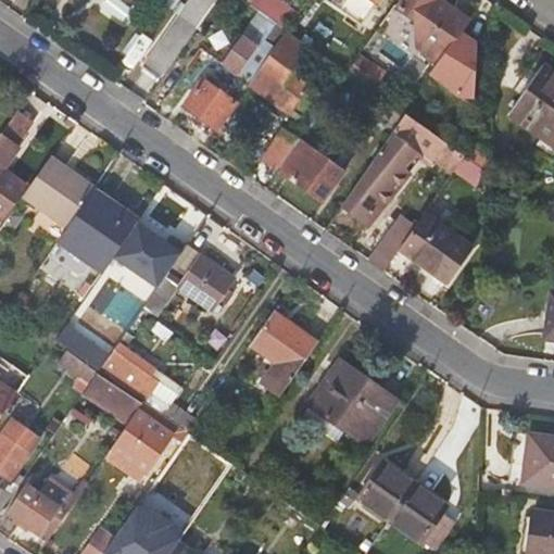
[(246,0),(260,10),(268,16),(279,1),(277,0),(246,0)]
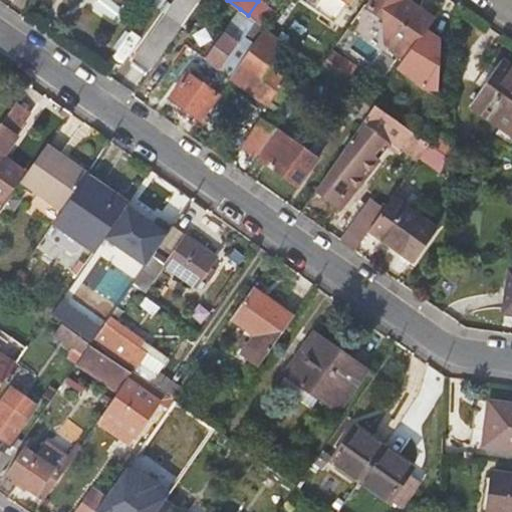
[(367,0),(366,2),(395,22),(404,11),(393,3),(395,0),(367,0)]
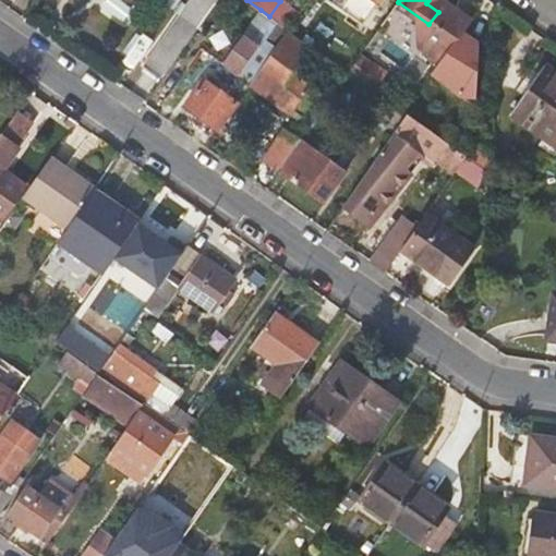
[(270,50),(275,44),(266,38),(277,22),(269,16),(261,10),(244,32),(270,50)]
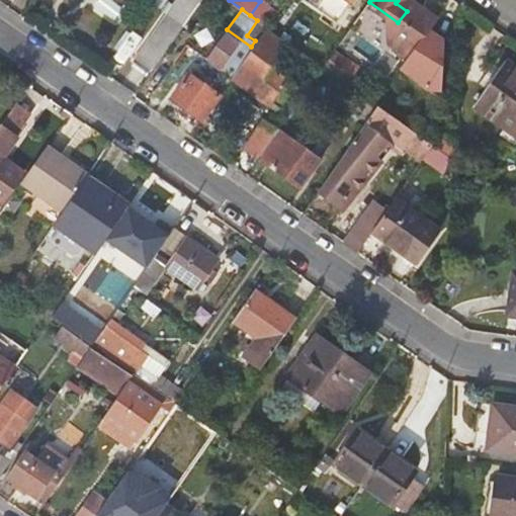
[(149,74),(182,26),(165,14),(131,61),(149,74)]
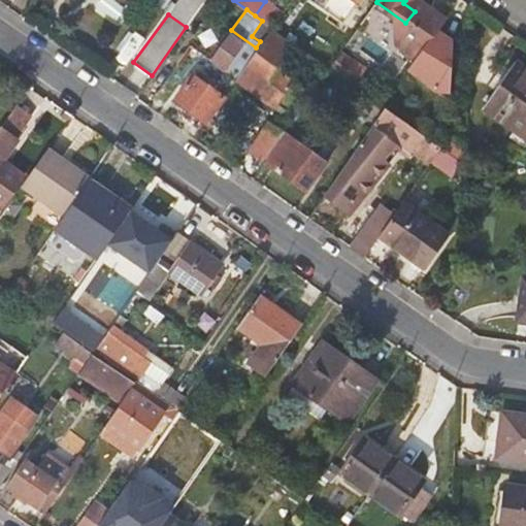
[(260,41),(270,26),(262,21),(252,36),(260,41)]
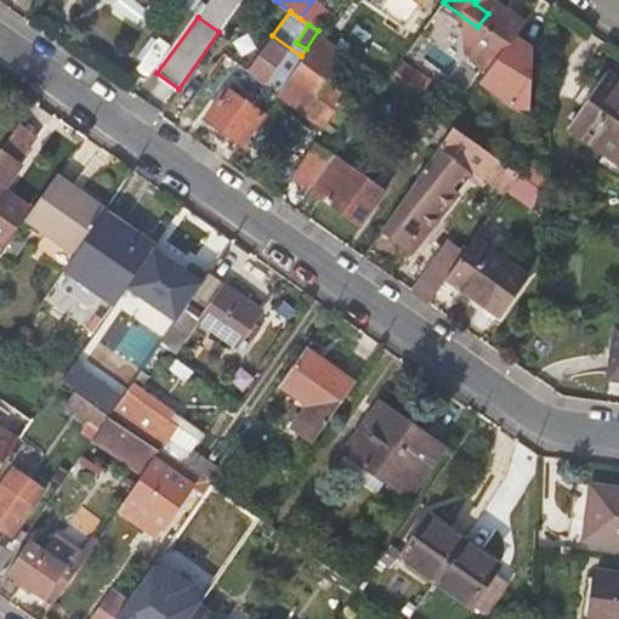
[(329,39),(318,30),(306,49),(301,56),(278,87),(276,91),(323,126),(327,121),(334,128),(345,113),(355,120),(365,104),(310,66),(329,39)]
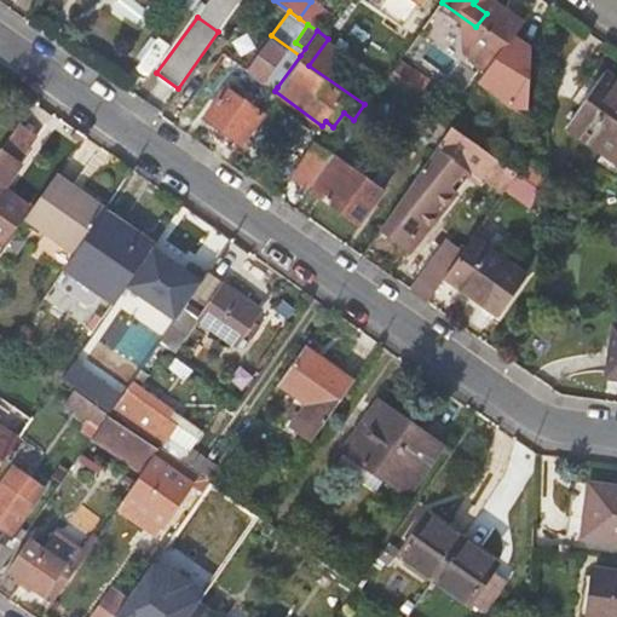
[(248,67),(277,87),(300,56),(271,35),(248,67)]
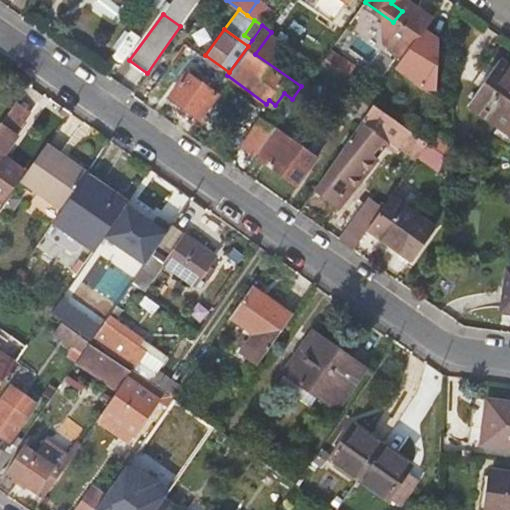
[(343,79),(355,63),(332,46),(320,62),(343,79)]
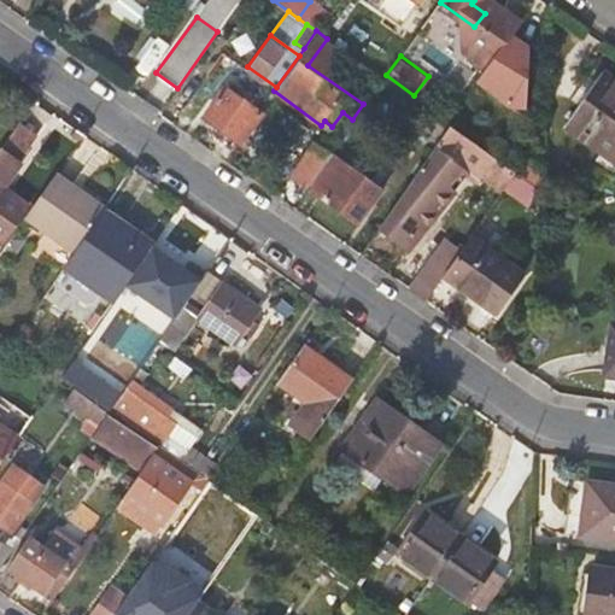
[(614,83),(602,75),(563,129),(614,164),(614,83)]
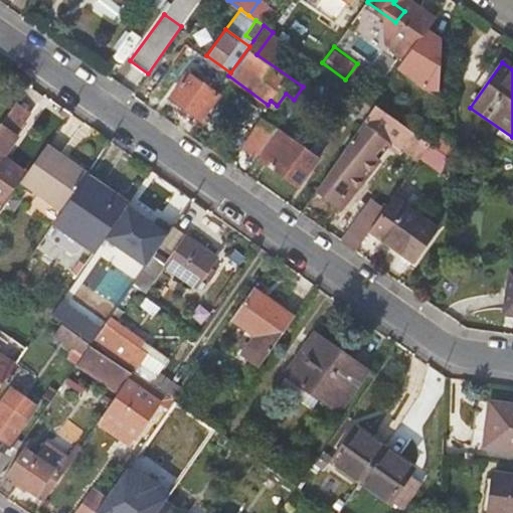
[(198,115),(200,116),(217,92),(188,70),(171,95),(184,105),(198,115)]
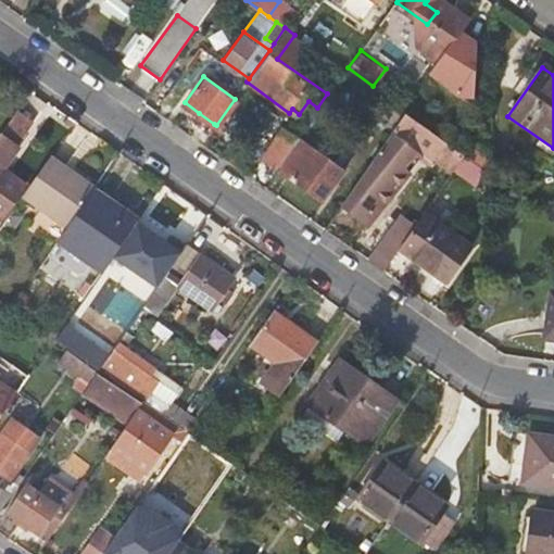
[(405,112),(390,102),(376,124),(390,135),(405,112)]
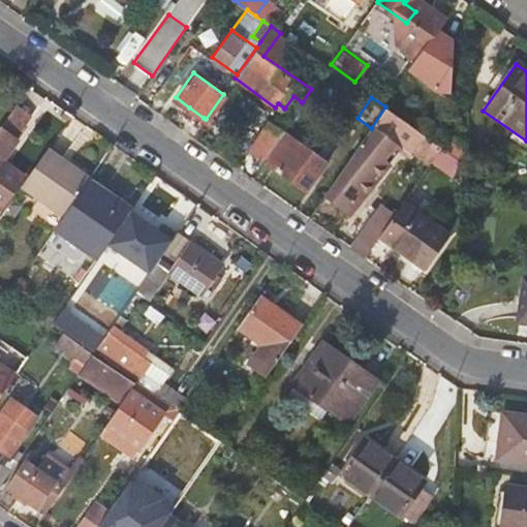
[(0,128),(12,136),(26,117),(13,106),(0,126),(0,128)]
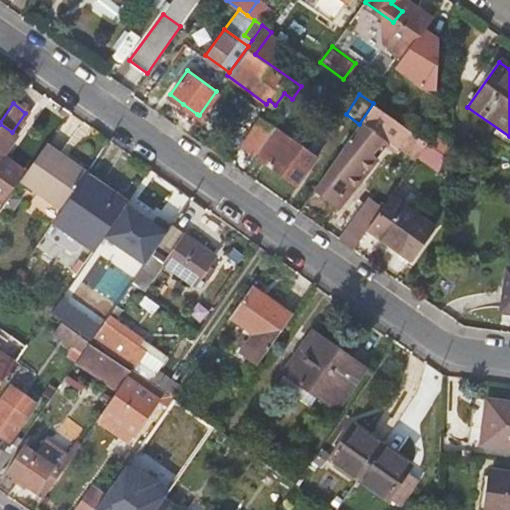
[(400,141),(408,129),(373,103),(359,124),(379,138),(394,149),(400,141)]
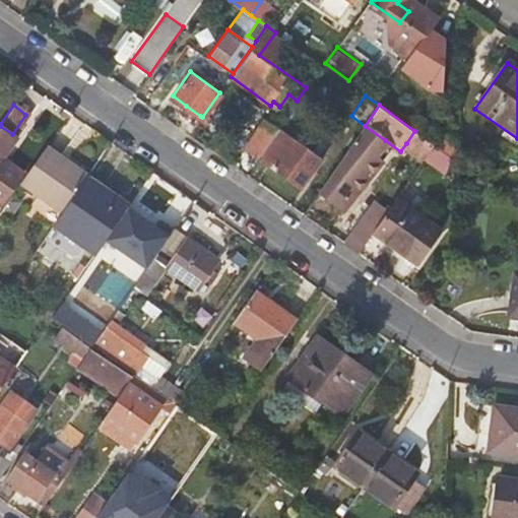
[(174,123),(187,132),(200,116),(186,106),(174,123)]
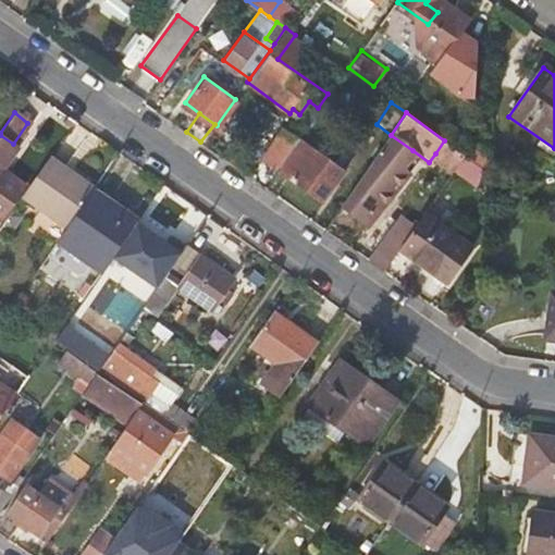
[(262,159),(276,168),(298,136),(284,127),(262,159)]
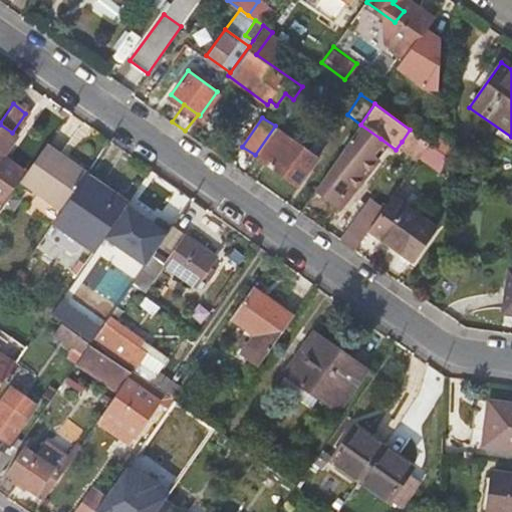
[(0,199),(2,201),(24,170),(1,154),(14,135),(12,133),(0,124),(0,199)]
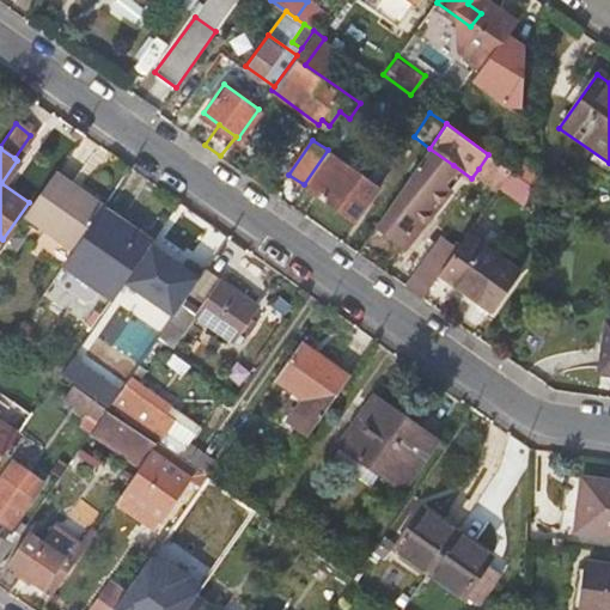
[(429,148),(377,223),(406,244),(447,184),(443,181),(453,165),(429,148)]
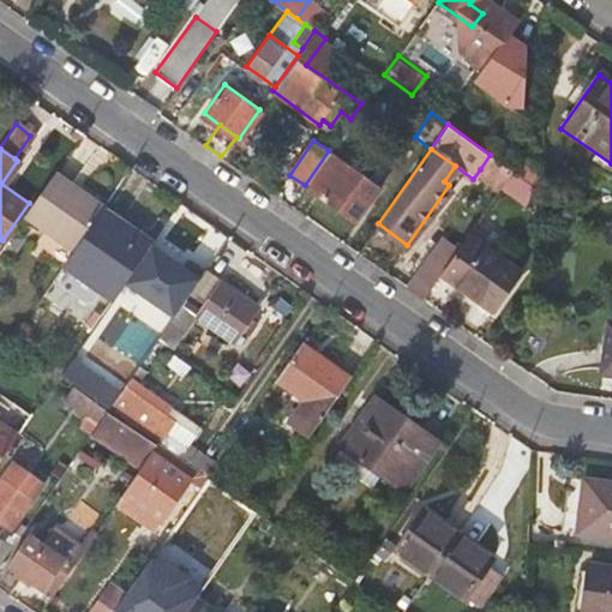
[(329,150),(305,185),(354,221),(379,186),(329,150)]
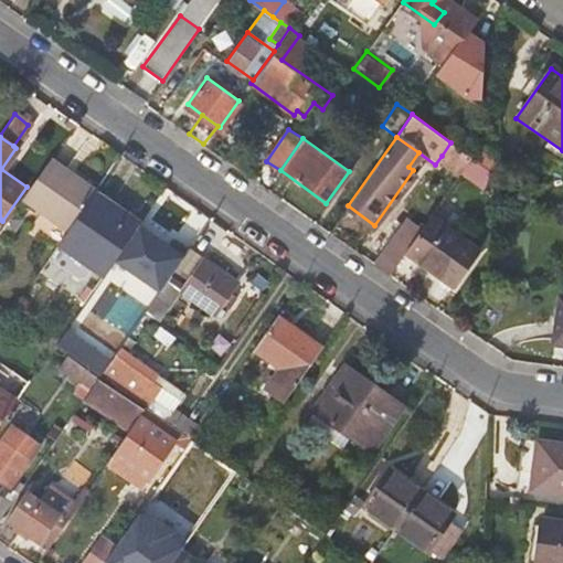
[(460,169),(470,156),(450,142),(442,156),(460,169)]
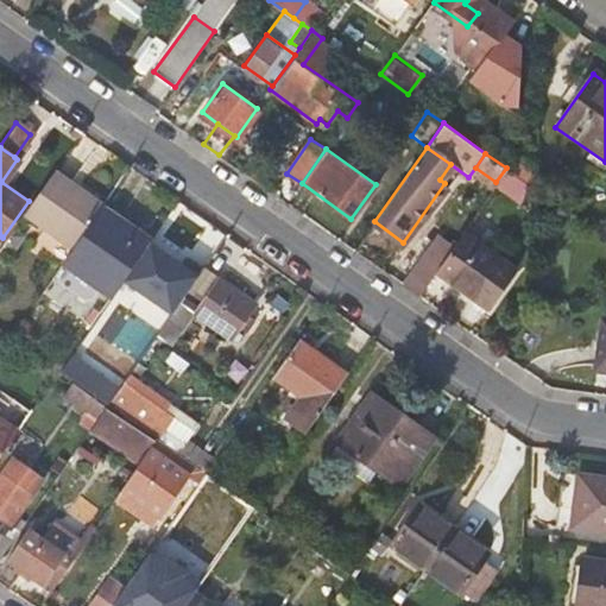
[(74,248),(103,207),(105,206),(56,170),(25,214),(74,248)]
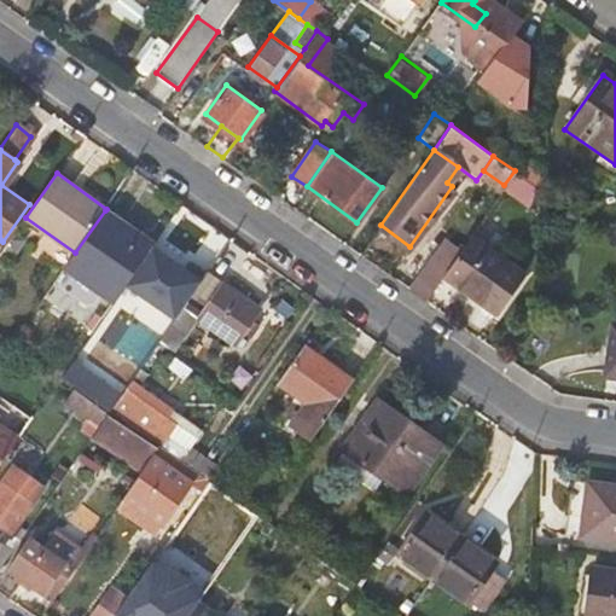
[(75,253),(65,267),(103,292),(141,237),(105,210),(75,253)]
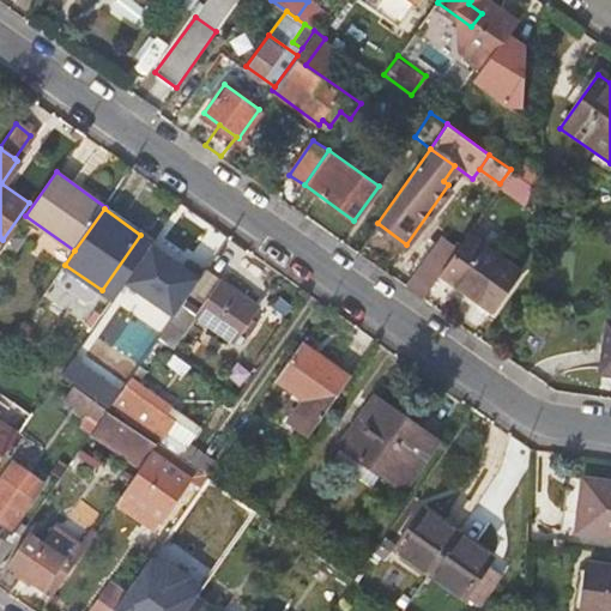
[(491,310),(519,271),(478,243),(452,282),(491,310)]
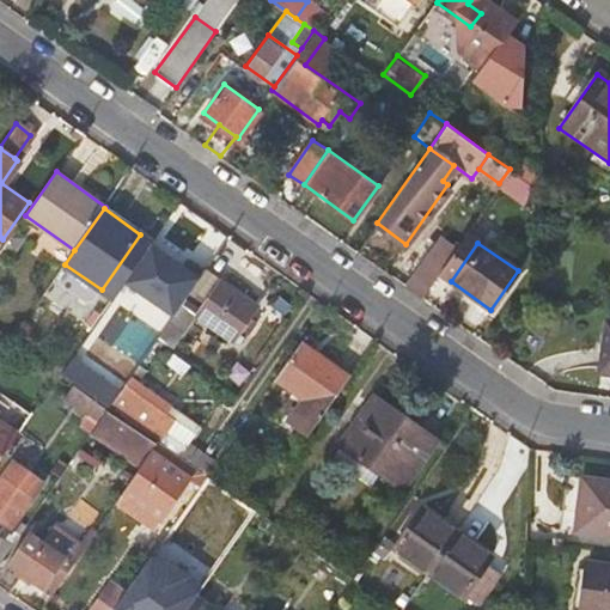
[(416,274),(431,285),(451,255),(435,244),(415,274),(416,274)]
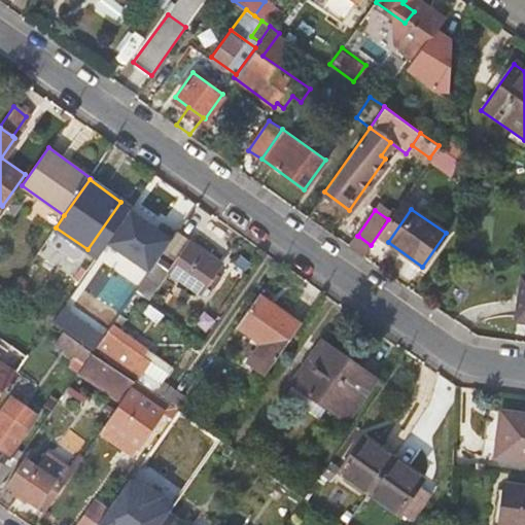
[(13,232),(7,241),(20,249),(26,241),(13,232)]
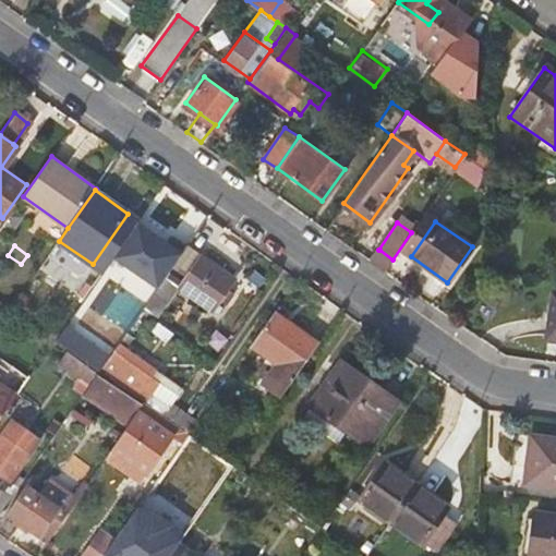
[(371,262),(385,270),(393,260),(379,250),(371,262)]
